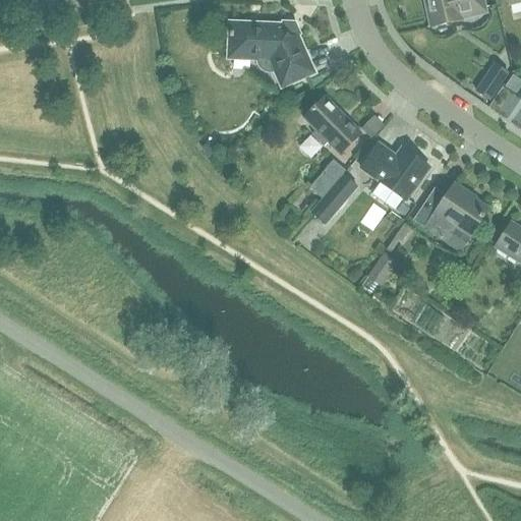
[(425,0),(431,27),(462,20),(461,18),(485,13),(482,0),(425,0)]
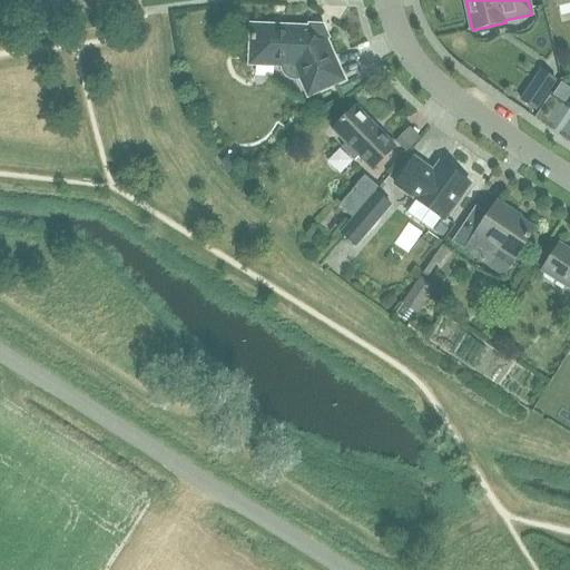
[(253,27),(251,58),(282,60),(282,66),(282,71),(285,76),(291,79),(296,80),(302,79),(308,96),(343,80),(325,40),(321,41),(318,37),(315,33),(310,33),(310,29),(253,27)]
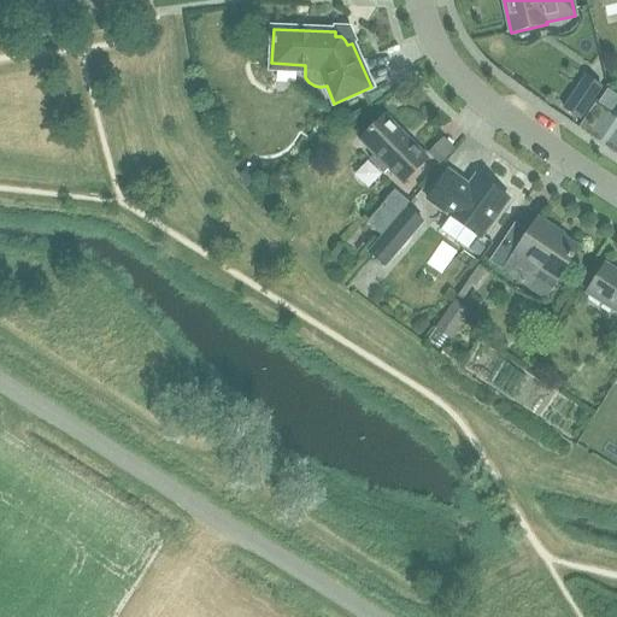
[(585,76),(562,111),(580,123),(603,88),(585,76)]
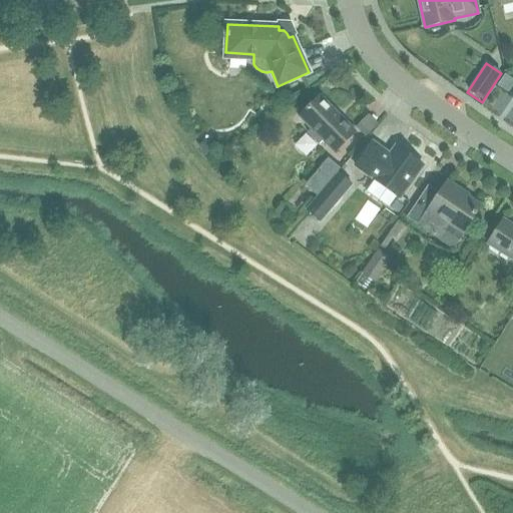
[(512,79),(505,74),(497,86),(508,93),(512,85),(512,79)]
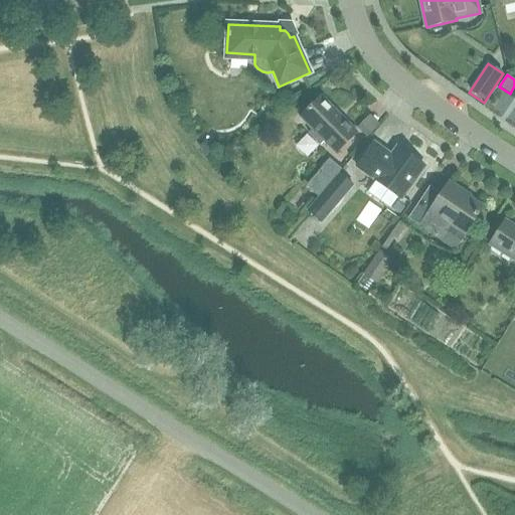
[(336,154),(358,133),(322,96),(300,118),(312,130),(309,133),(321,145),(324,142),(336,154)]
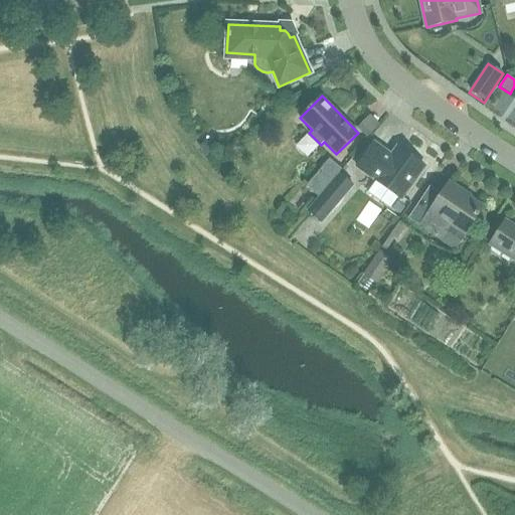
[(210,140),(200,146),(207,157),(217,151),(210,140)]
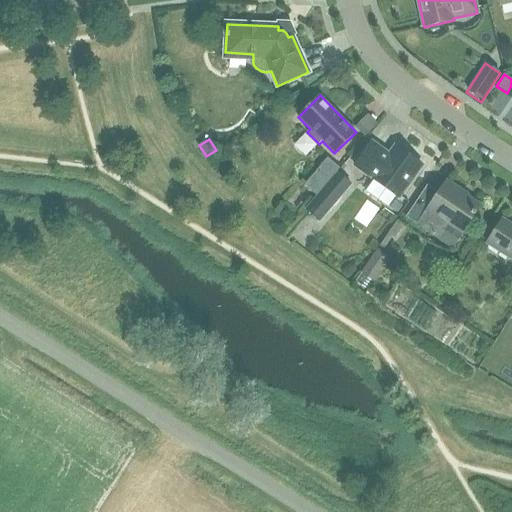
[(371,142),(355,165),(373,178),(372,179),(374,180),(366,191),(389,207),(396,196),(399,198),(422,165),(396,146),(389,155),(371,142)]
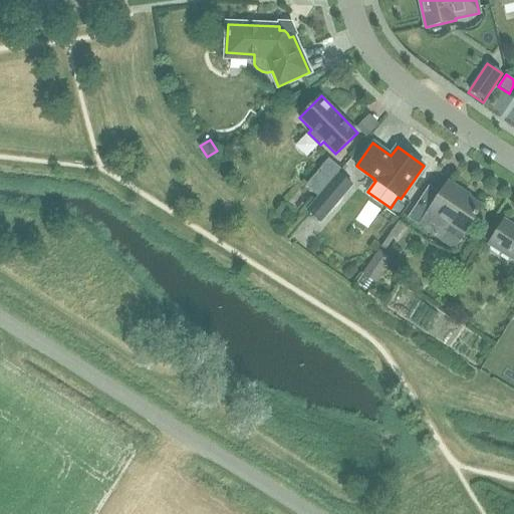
[(306,186),(318,197),(339,172),(340,170),(328,159),(306,186)]
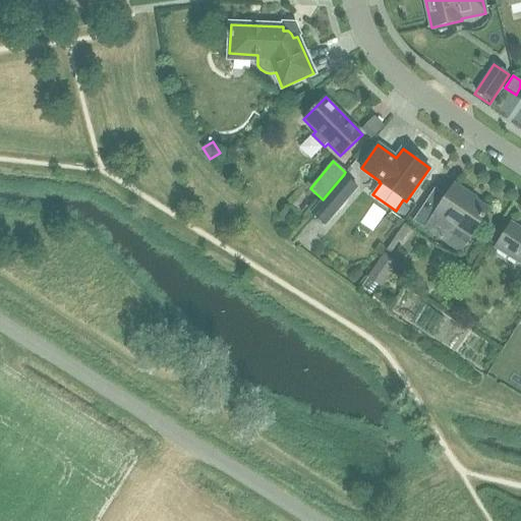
[(344,174),(323,199),(310,214),(326,226),(359,186),(344,174)]
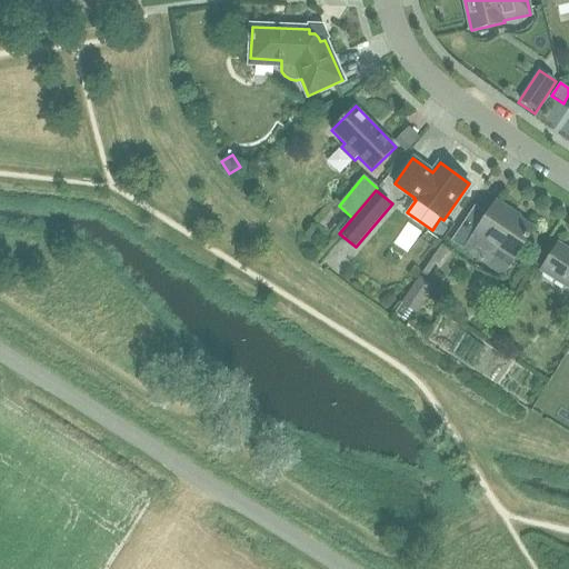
[(475,207),(451,241),(473,257),(485,240),(513,259),(533,229),(508,212),(509,211),(496,202),(488,215),(475,207)]
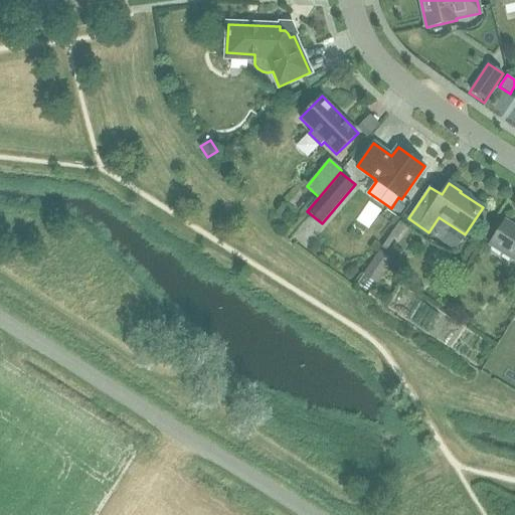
[(363,224),(374,209),(364,201),(353,216),(363,224)]
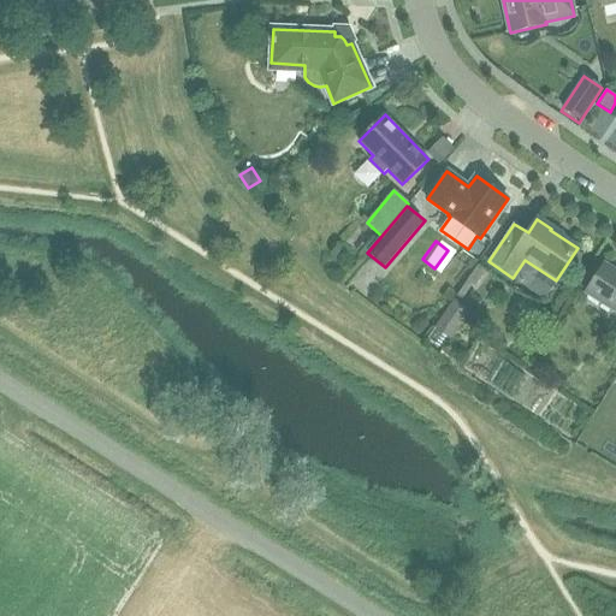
[(615,271),(605,265),(586,294),(615,313),(615,271)]
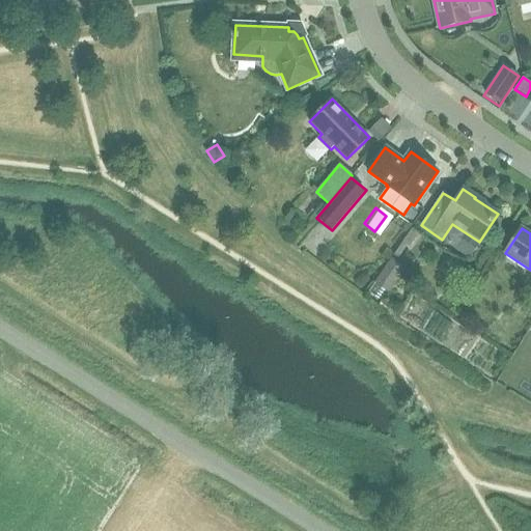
[(392,258),(375,282),(390,291),(407,268),(392,258)]
